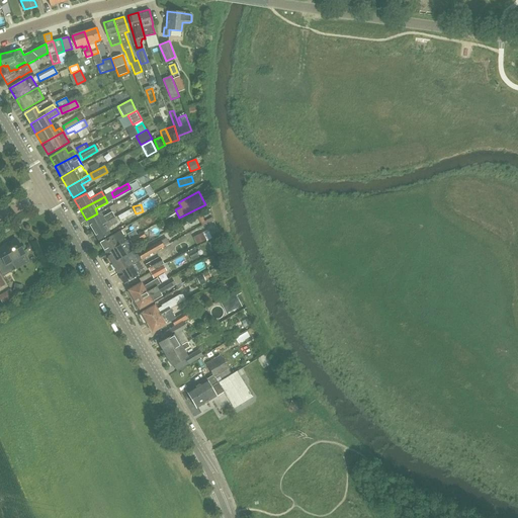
[(125,209),(126,210),(117,216),(120,222),(134,213),(131,207),(125,209)]
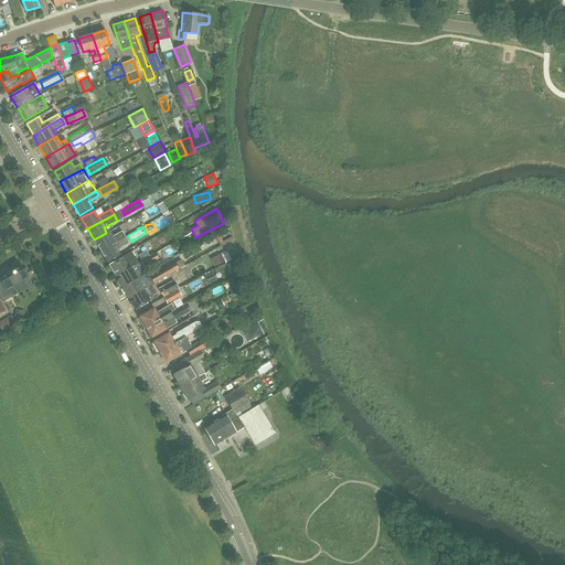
[(113,236),(106,233),(94,240),(100,252),(126,237),(121,231),(113,236)]
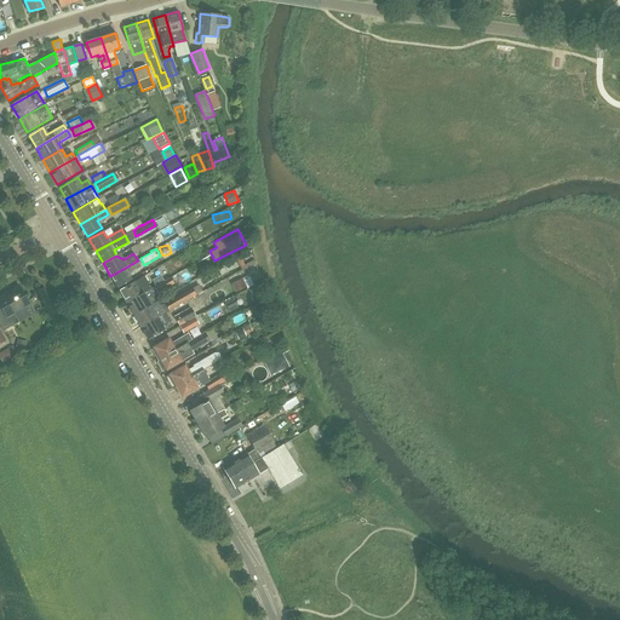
[(141,265),(138,260),(110,276),(118,288),(131,280),(127,273),(141,265)]
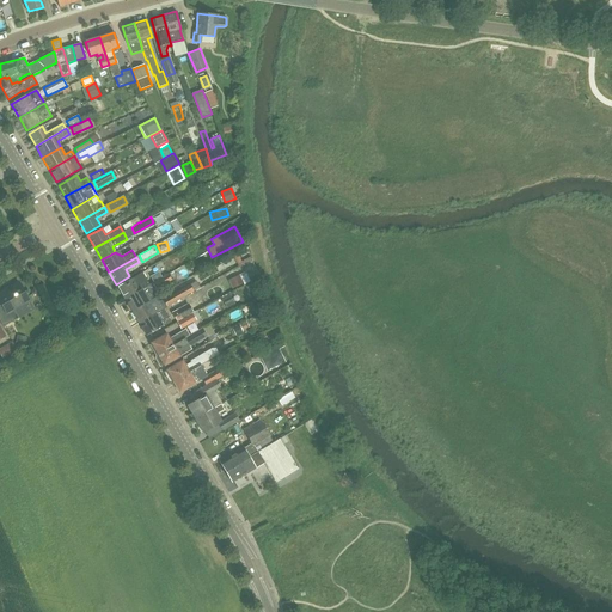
[(154,282),(161,277),(159,271),(151,276),(153,282),(154,282)]
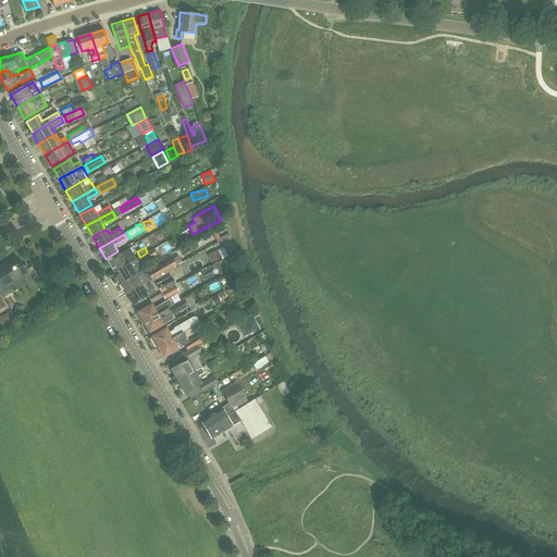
[(136,259),(130,248),(107,261),(113,272),(136,259)]
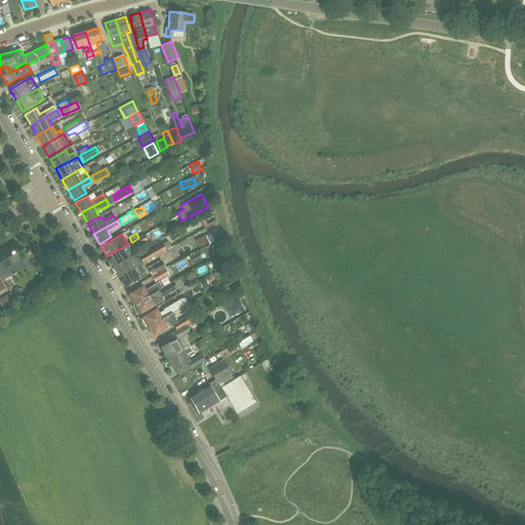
[(132,242),(131,242),(134,248),(148,240),(145,235),(138,238),(132,242)]
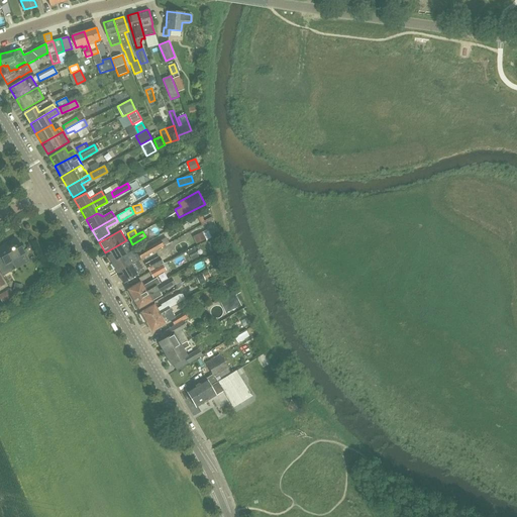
[(203,234),(194,239),(196,244),(206,239),(203,234)]
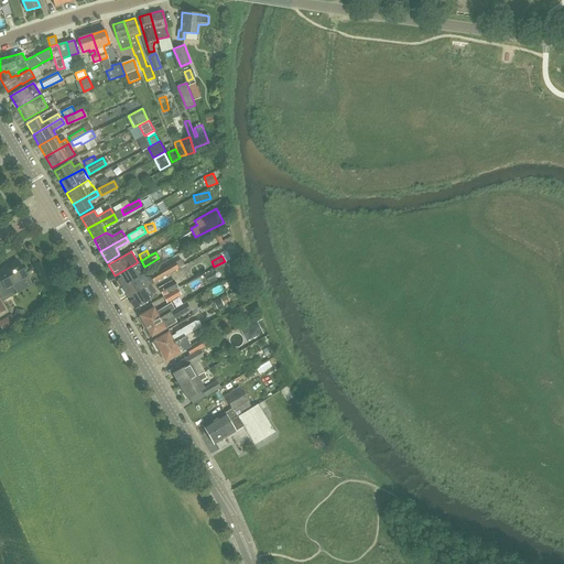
[(0,279),(1,281),(0,281),(0,295),(3,302),(17,293),(12,285),(28,277),(18,261),(10,266),(4,269),(0,270),(0,279)]
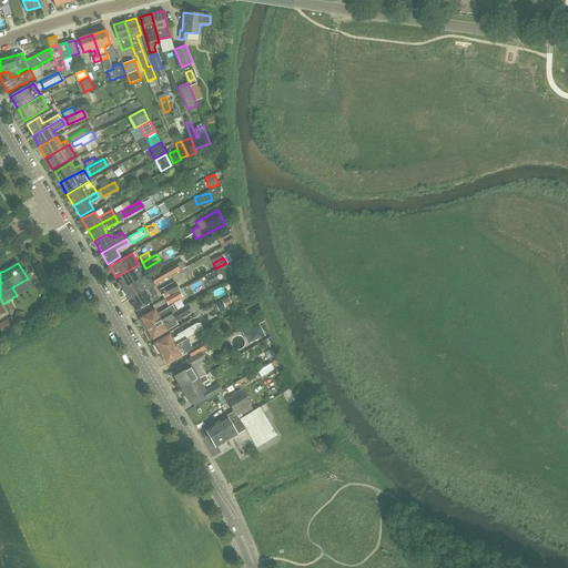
[(139,264),(115,277),(122,288),(140,279),(137,273),(142,270),(139,264)]
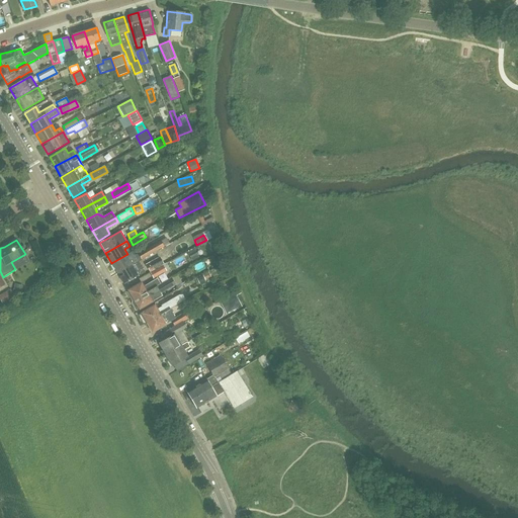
[(160,241),(138,254),(141,260),(164,247),(160,241)]
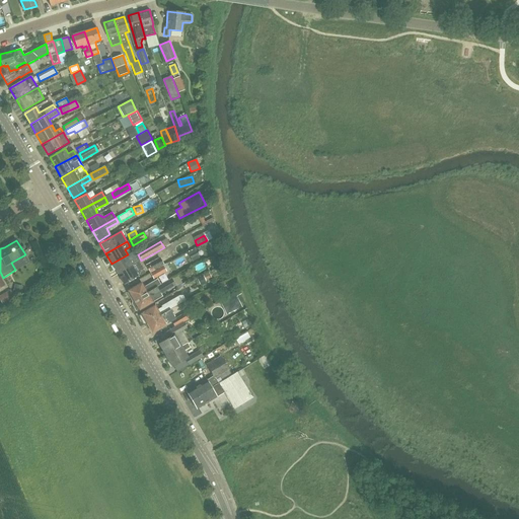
[(194,248),(188,252),(192,261),(199,257),(194,248)]
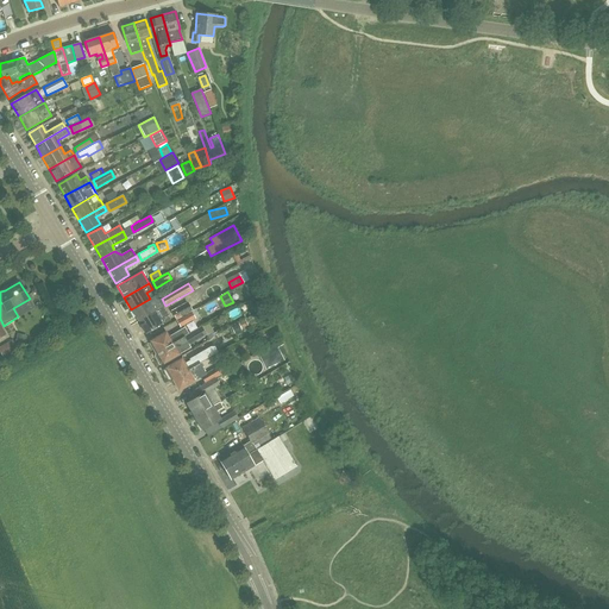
[(150,299),(131,309),(138,321),(163,307),(156,295),(150,299)]
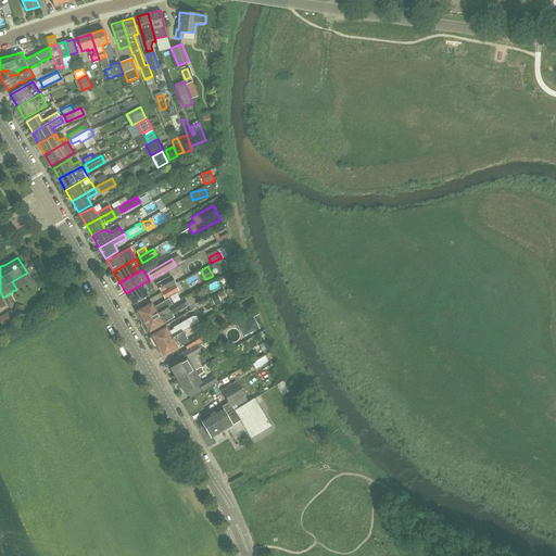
[(230,289),(242,283),(237,270),(228,275),(230,280),(227,281),(230,289)]
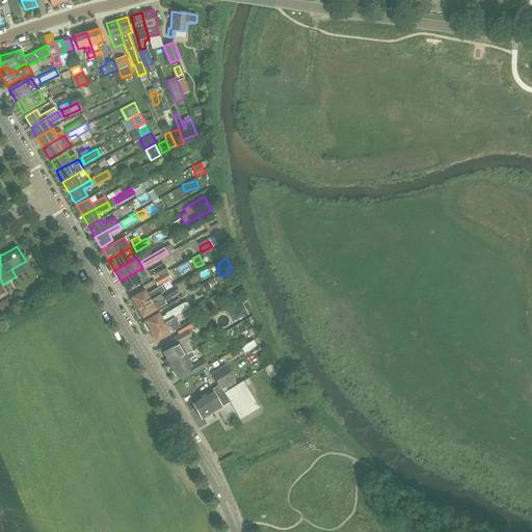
[(167,270),(164,264),(150,272),(153,278),(167,270)]
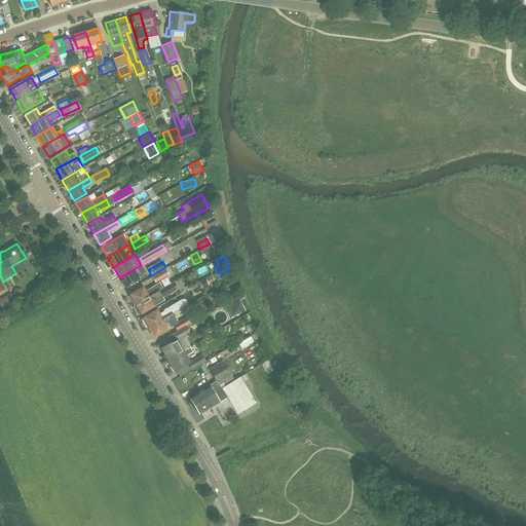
[(147,276),(141,265),(119,277),(125,288),(140,279),(140,280),(147,276)]
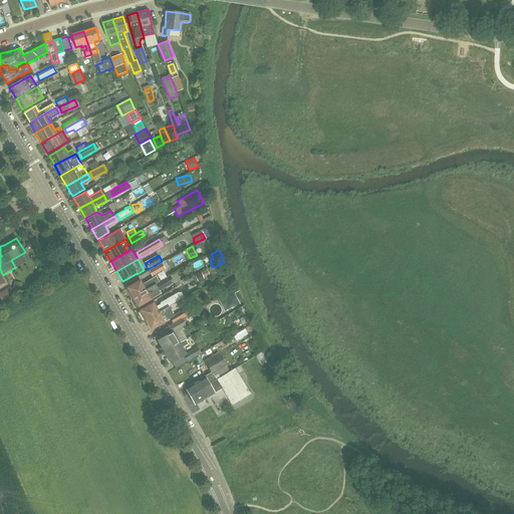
[(165,260),(162,262),(162,261),(148,269),(149,270),(153,276),(165,269),(165,268),(168,266),(165,260)]
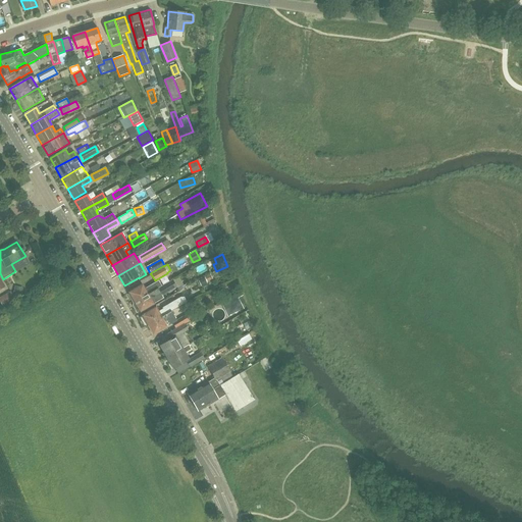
[(185,280),(181,282),(178,276),(161,286),(161,285),(134,302),(137,306),(134,307),(137,312),(139,311),(140,312),(153,304),(151,300),(161,294),(162,296),(176,288),(176,286),(180,283),(184,288),(188,285),(185,280)]
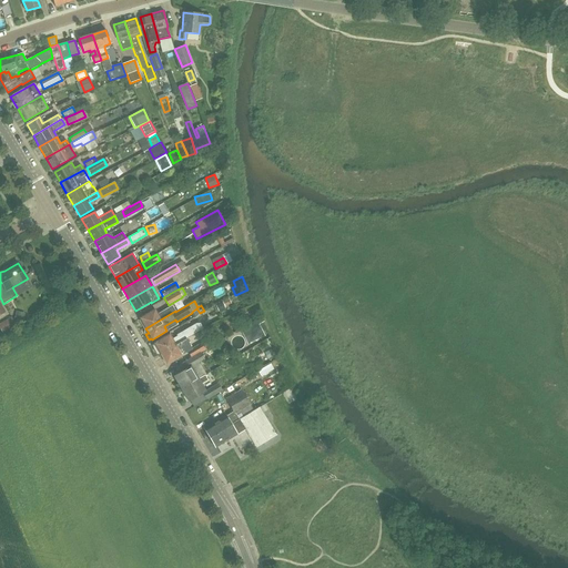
[(154,310),(140,318),(141,320),(139,321),(142,326),(143,325),(145,328),(175,311),(172,305),(156,314),(154,310)]
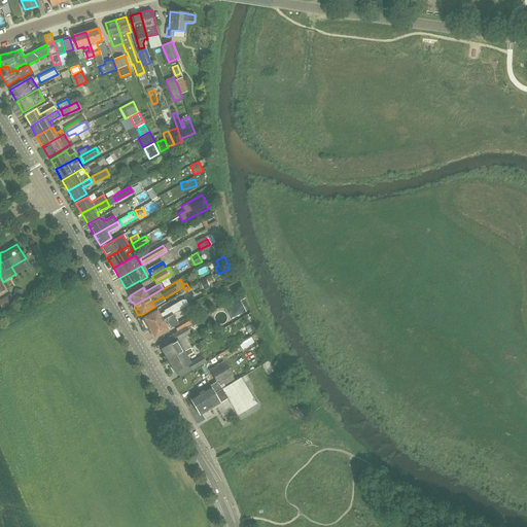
[(244,299),(242,295),(227,303),(235,317),(245,311),(240,301),(244,299)]
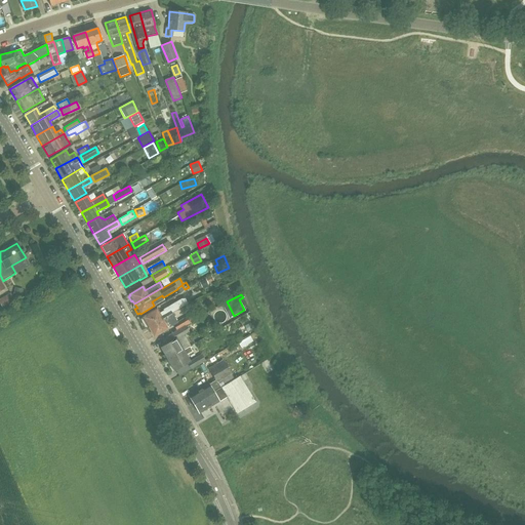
[(7,295),(0,297),(0,303),(1,307),(10,303),(7,295)]
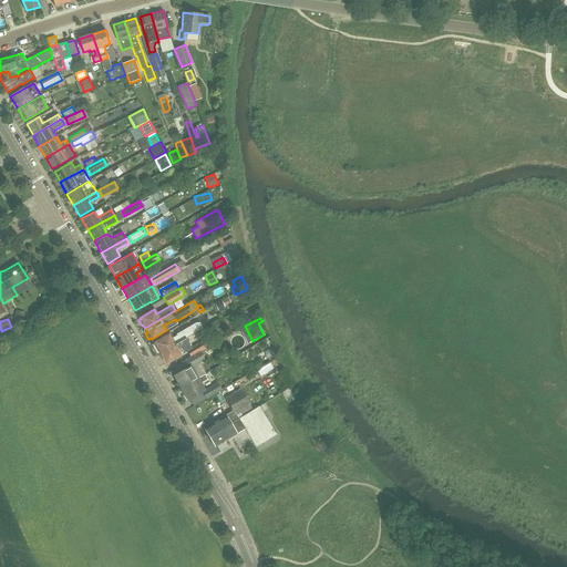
[(154,342),(154,343),(152,346),(155,350),(157,349),(160,353),(186,338),(203,328),(199,322),(195,323),(176,334),(176,336),(172,339),(168,334),(154,342)]
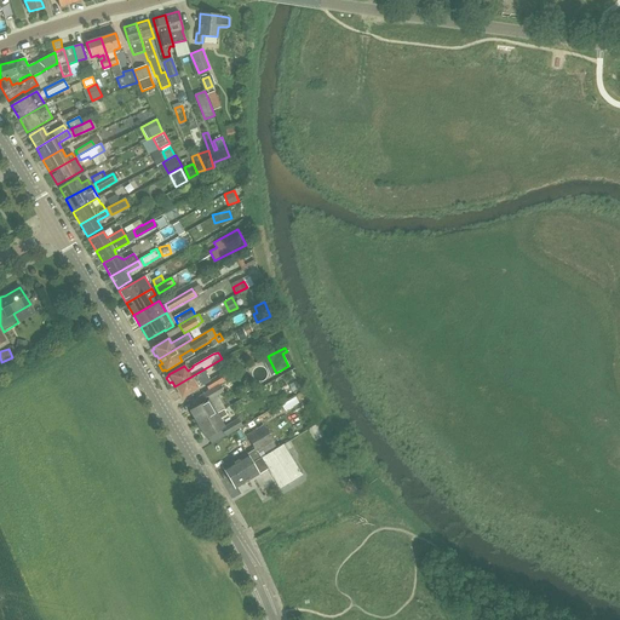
[(210,380),(204,369),(174,386),(182,397),(205,384),(208,391),(230,378),(225,371),(210,380)]
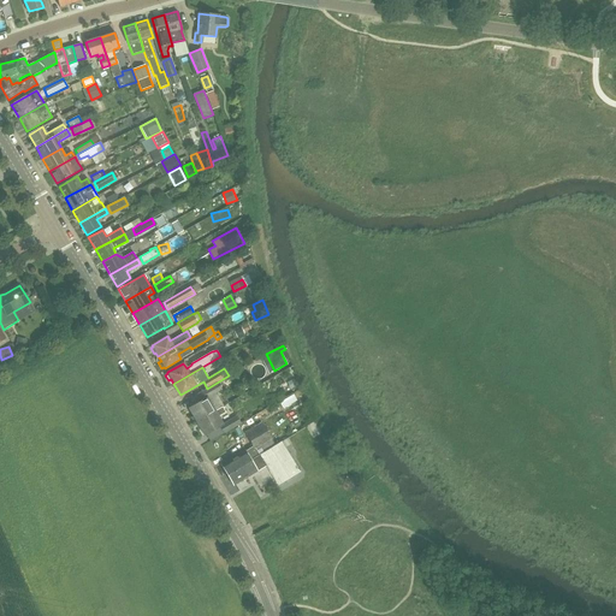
[(237,372),(220,381),(225,390),(242,380),(237,372)]
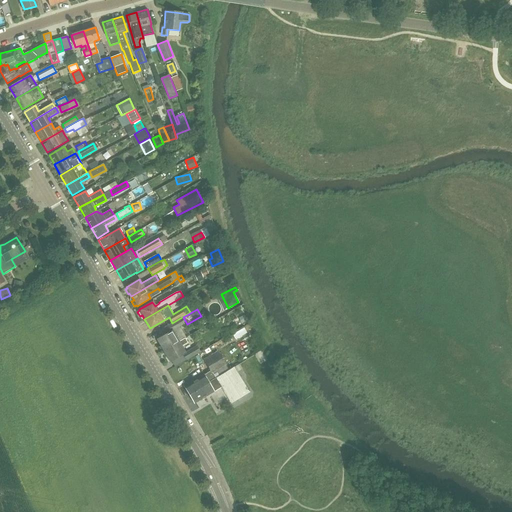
[(169,332),(161,336),(156,339),(160,346),(162,349),(163,351),(185,338),(186,337),(180,326),(184,324),(181,318),(166,327),(169,332)]
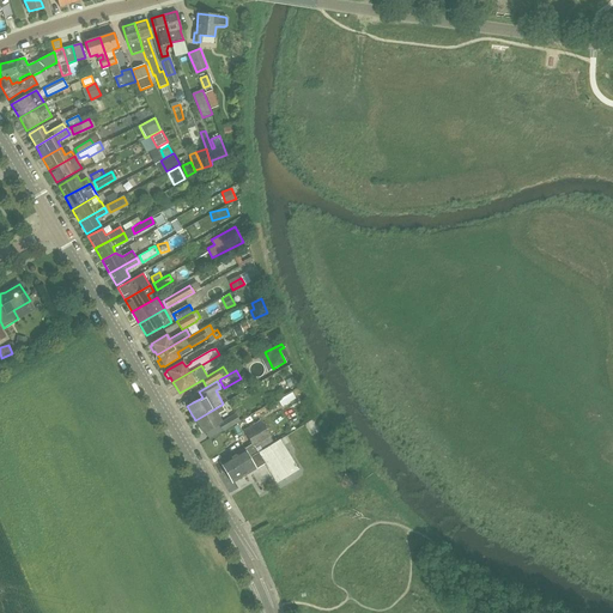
[(283,406),(296,399),(293,393),(279,400),(283,406)]
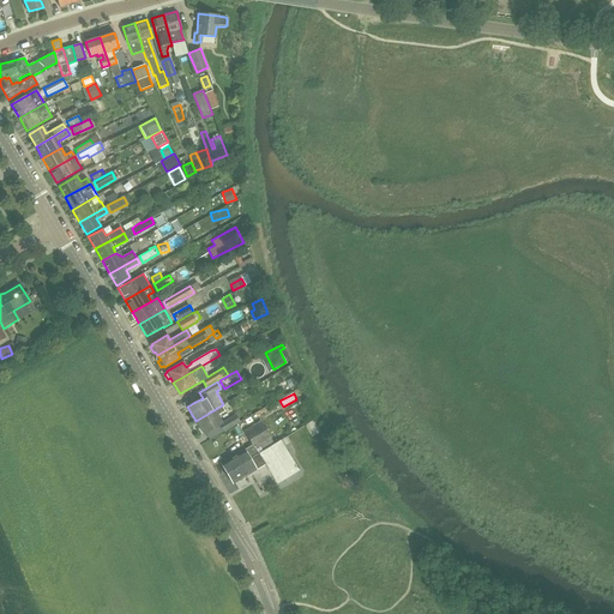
[(226,410),(222,405),(196,421),(204,434),(218,426),(222,432),(240,421),(236,415),(222,422),(218,415),(226,410)]
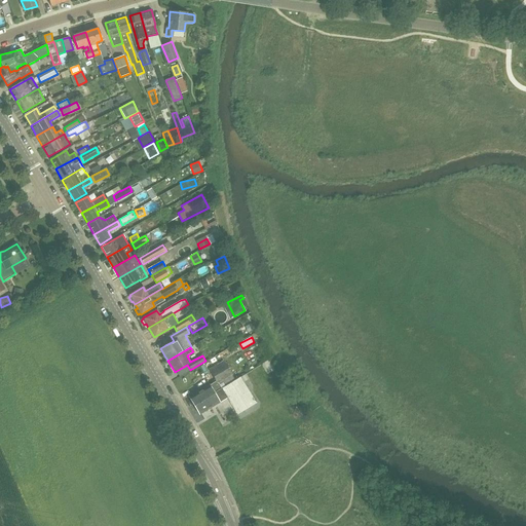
[(216,381),(209,385),(209,384),(189,397),(194,405),(219,389),(221,388),(219,383),(232,376),(223,361),(209,369),(216,381)]
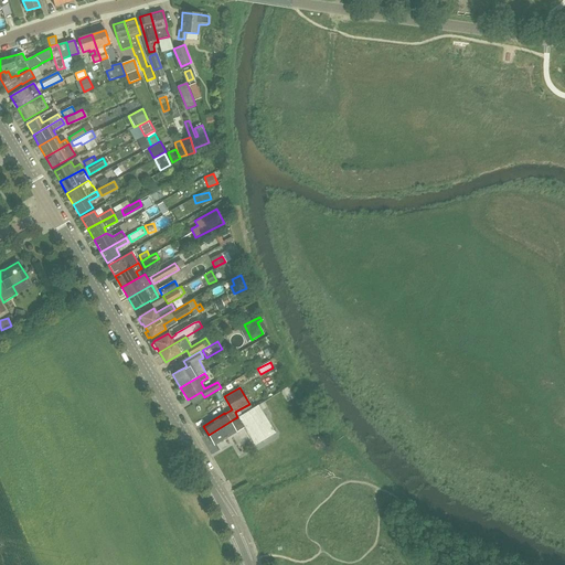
[(237,417),(235,418),(209,435),(214,445),(244,427),(255,446),(275,433),(258,405),(238,417),(237,417)]
